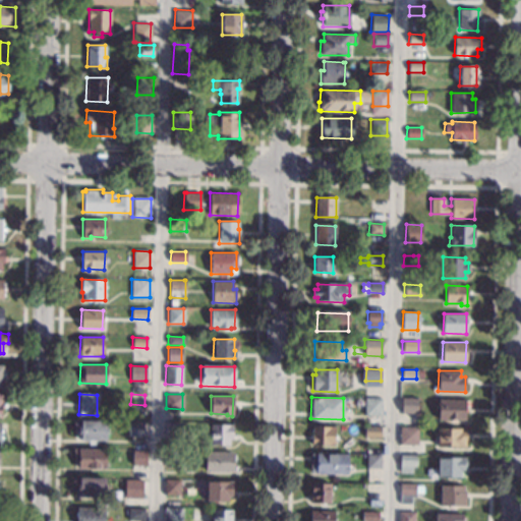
[(382,415),(364,415),(364,398),(382,399),(382,415)]
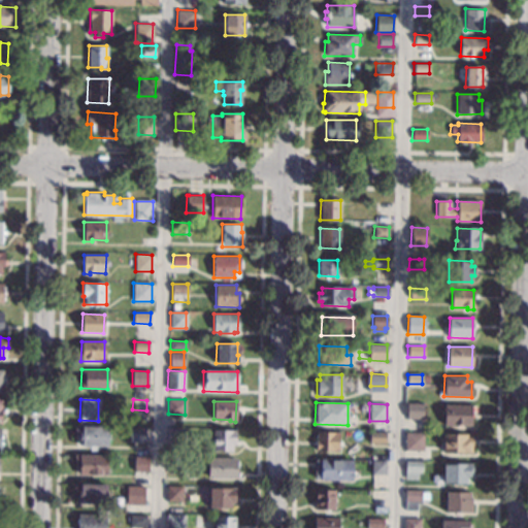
[(422,419),(406,418),(407,403),(423,403),(422,419)]
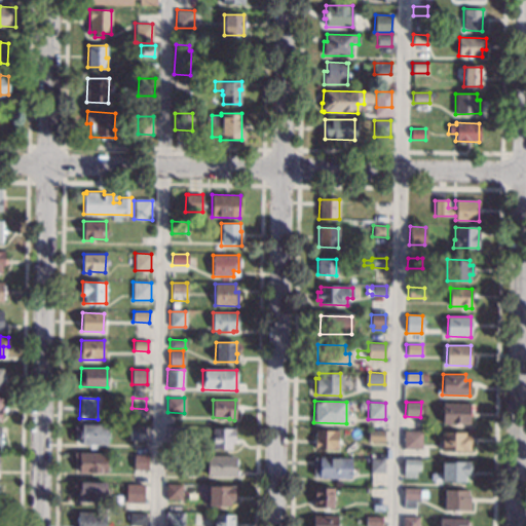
[(470,424),(442,423),(443,403),(470,404),(470,424)]
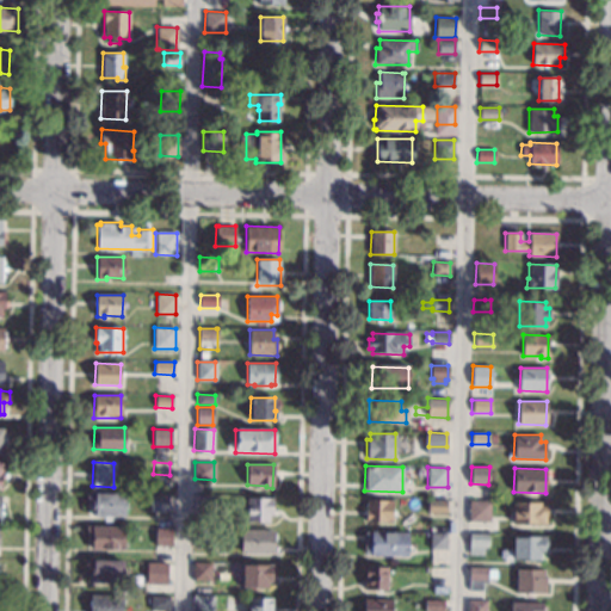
[(124,494),(123,517),(91,516),(91,501),(86,501),(86,493),(124,494)]
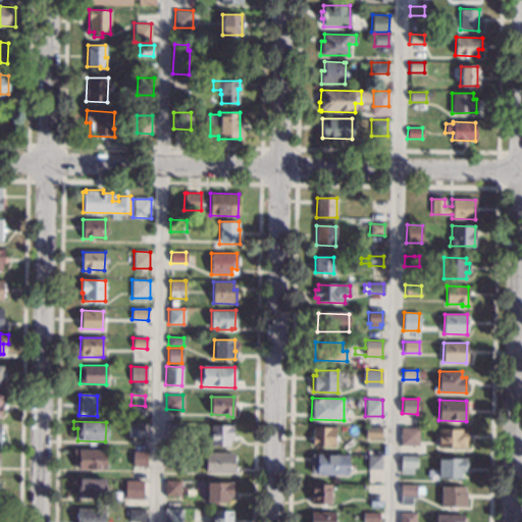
[(143,436),(128,436),(128,422),(144,423),(143,436)]
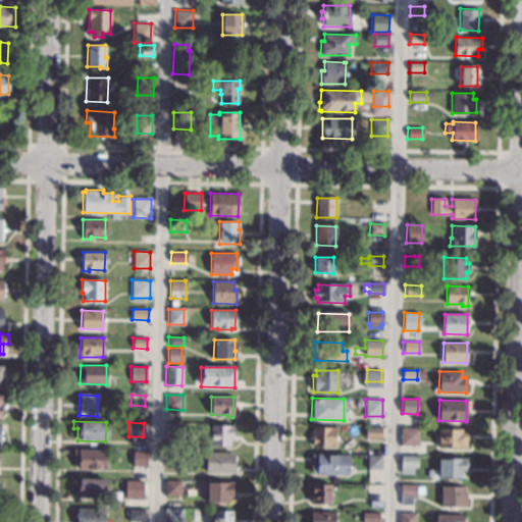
[(181,423),(180,438),(165,438),(166,423),(181,423)]
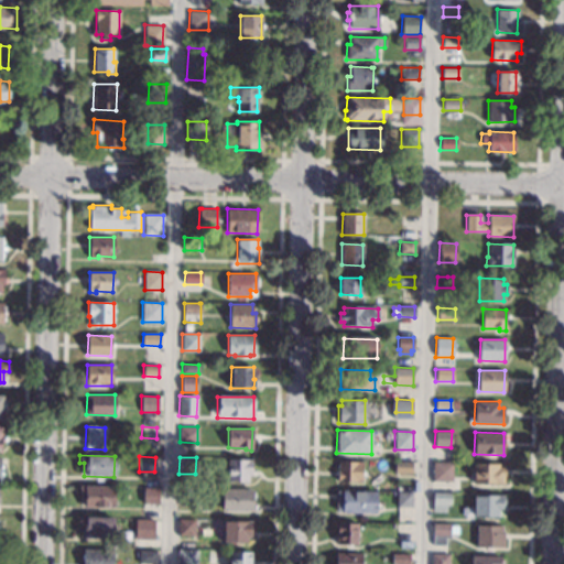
[(250,476),(248,476),(248,481),(226,481),(227,459),(250,461),(250,476)]
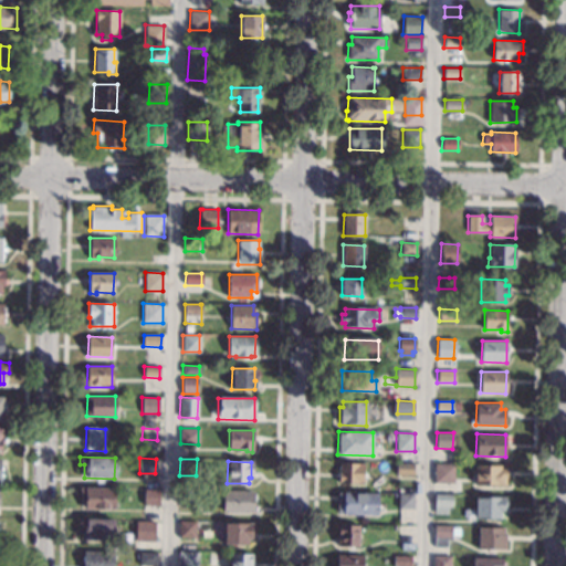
[(413,475),(396,475),(396,463),(413,463),(413,475)]
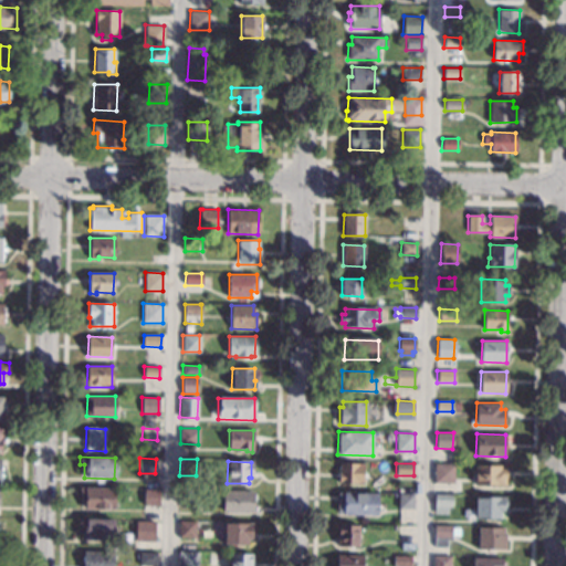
[(452,474),(436,474),(436,463),(452,464),(452,474)]
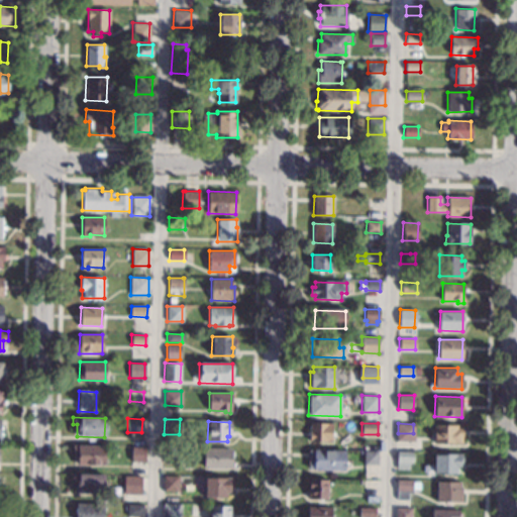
[(331,441),(309,441),(309,424),(332,424),(331,441)]
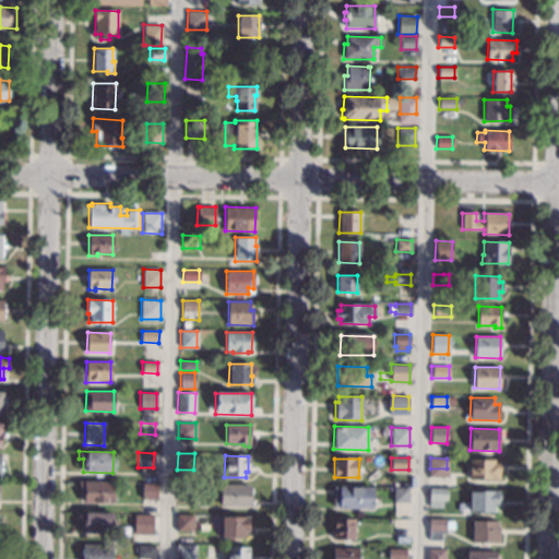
[(495,463),(499,463),(499,479),(468,479),(468,460),(495,460),(495,463)]
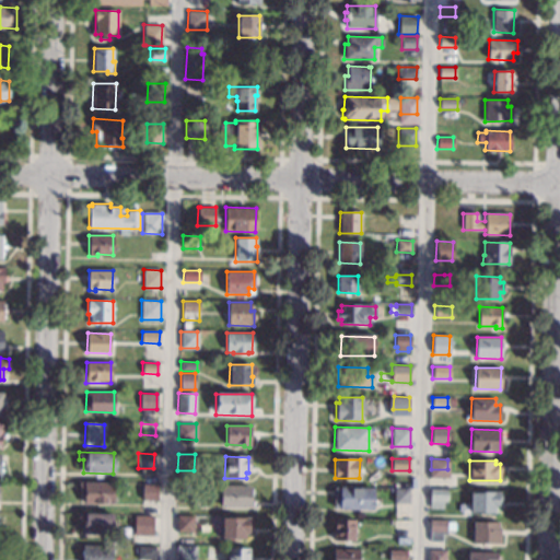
[(113,504),(82,504),(83,491),(78,491),(79,482),(113,482),(113,504)]
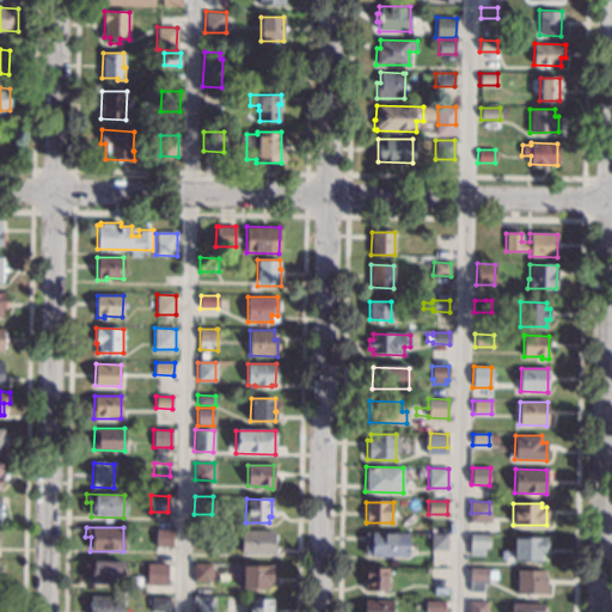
[(172,548),(153,548),(154,528),(173,528),(172,548)]
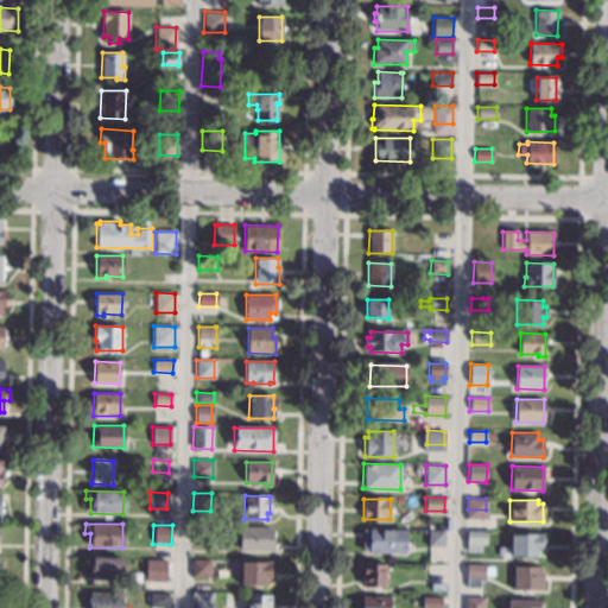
[(273,551),(239,551),(239,526),(273,527),(273,551)]
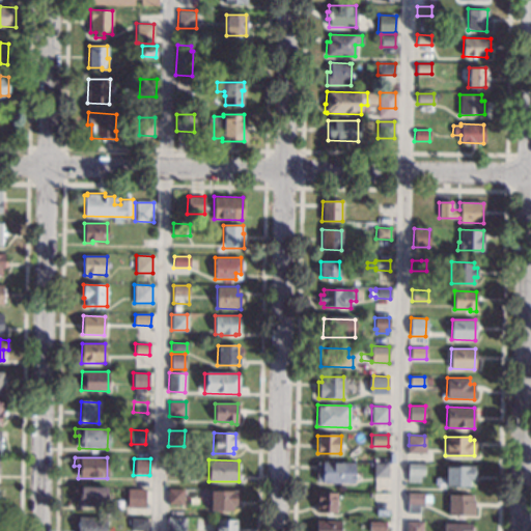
[(354,483),(315,482),(316,463),(354,463),(354,483)]
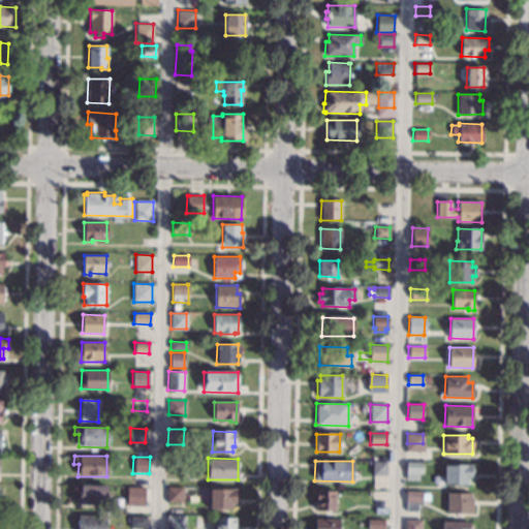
[(385,476),(372,475),(372,461),(386,462),(385,476)]
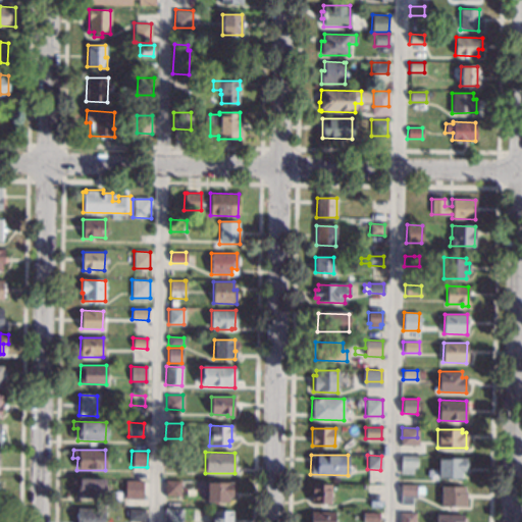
[(416,467),(412,467),(412,474),(400,473),(401,456),(416,456),(416,467)]
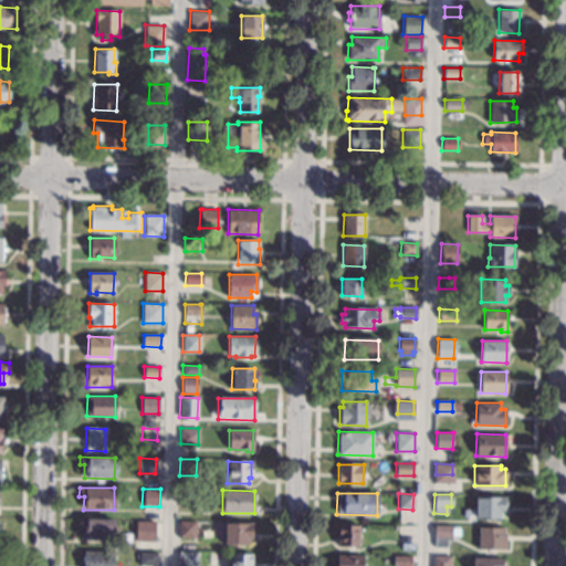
[(505,512),(501,512),(501,519),(474,519),(475,495),(506,496),(505,512)]
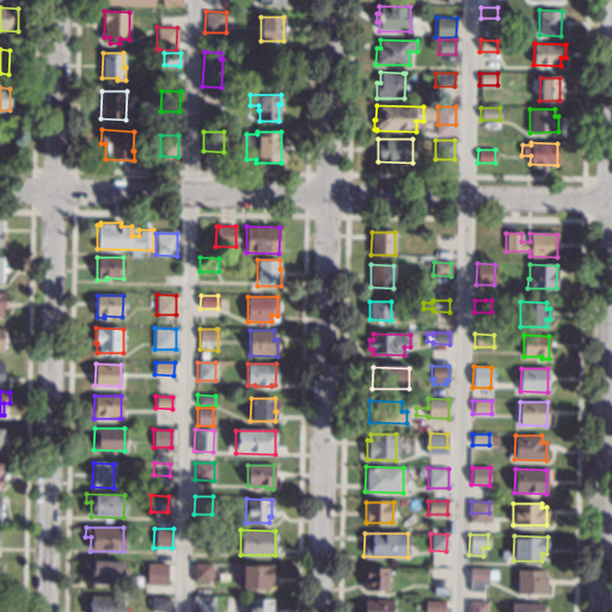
[(122,585),(93,585),(93,560),(122,561),(122,585)]
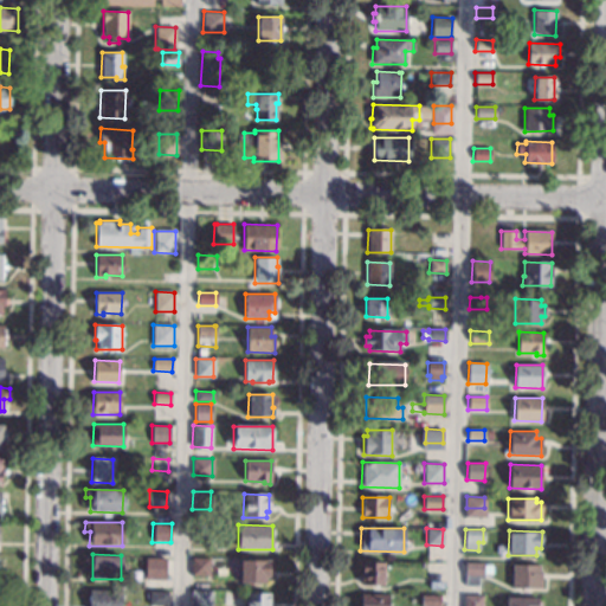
[(165,579),(144,579),(146,558),(165,558),(165,579)]
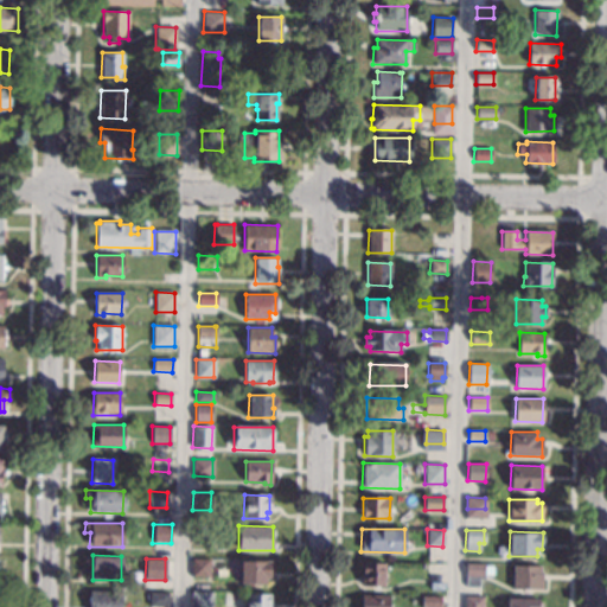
[(209,576),(192,576),(192,558),(210,560),(209,576)]
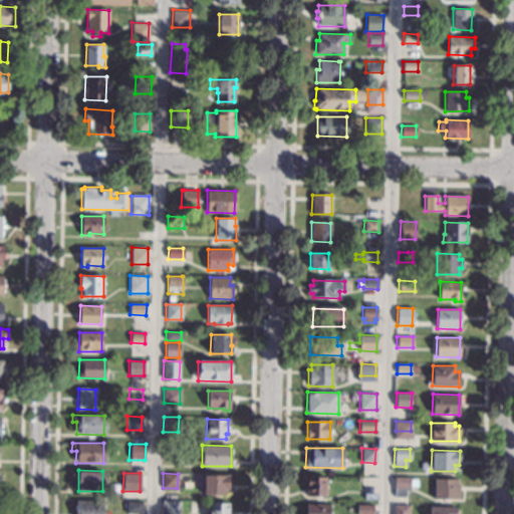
[(228,490),(226,490),(226,494),(203,494),(203,474),(229,475),(228,490)]
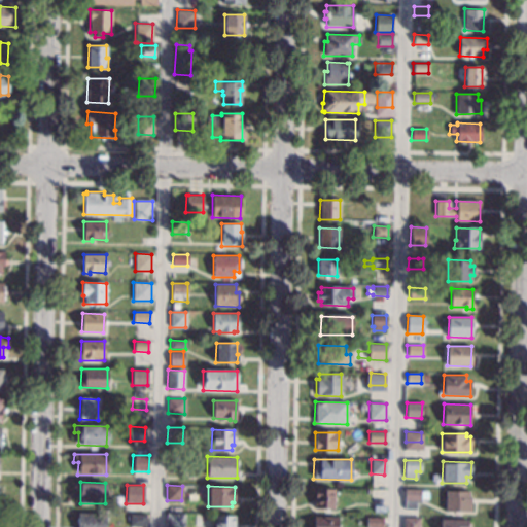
[(334,510),(313,510),(313,487),(334,488),(334,510)]
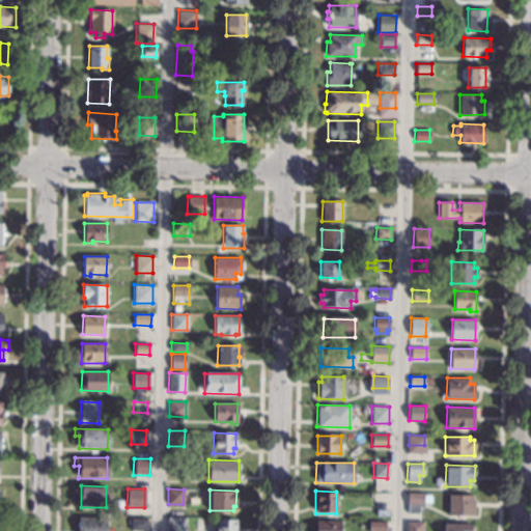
[(423,496),(430,496),(430,502),(422,502),(422,505),(418,505),(418,513),(408,513),(408,494),(423,494),(423,496)]
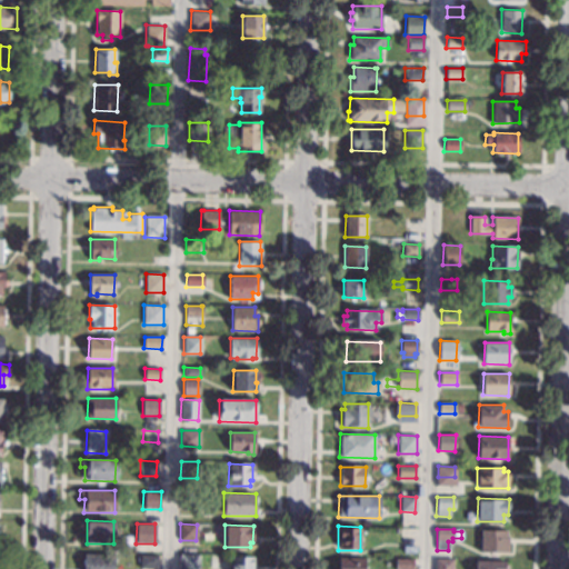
[(505,538),(509,538),(509,552),(480,552),(481,530),(506,530),(505,538)]
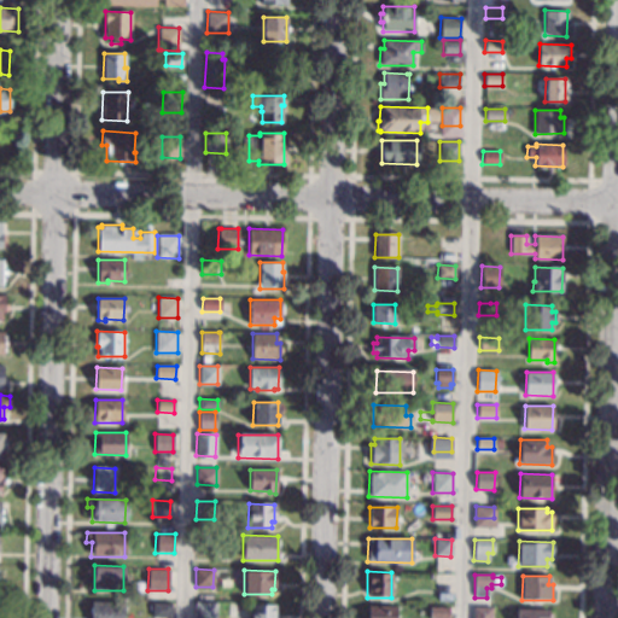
[(122,617),(92,617),(92,601),(122,601),(122,617)]
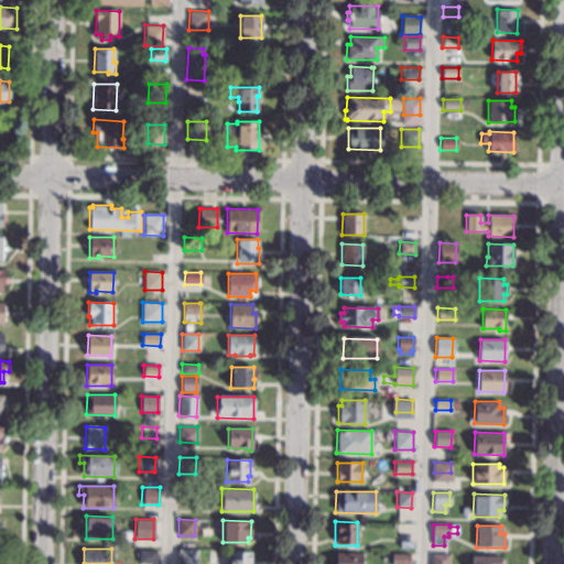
[(155,551),(155,563),(138,563),(138,550),(155,551)]
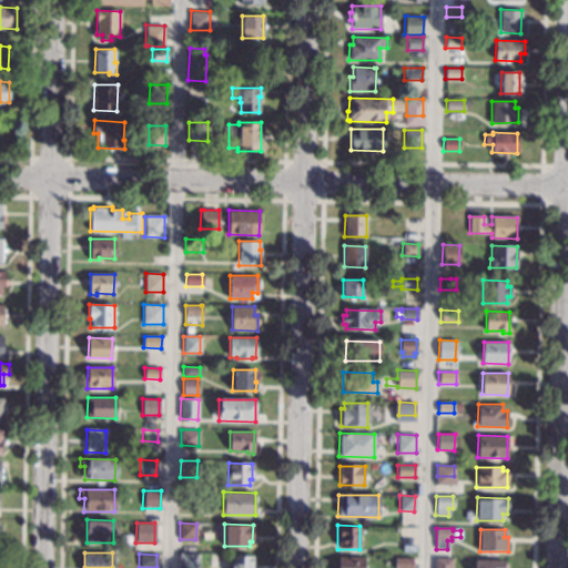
[(198,567),(179,567),(179,554),(199,555),(198,567)]
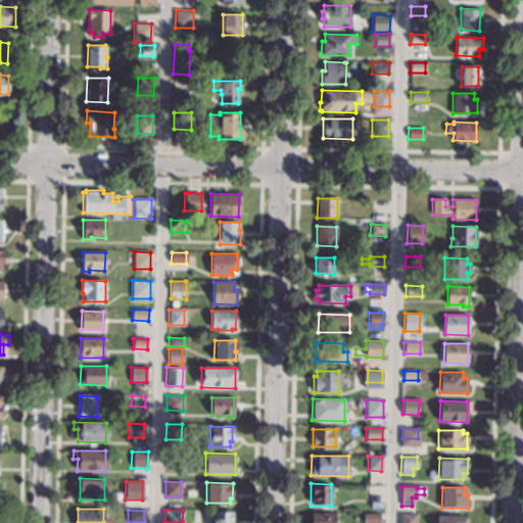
[(232,522),(211,522),(211,518),(215,519),(215,512),(232,512),(232,522)]
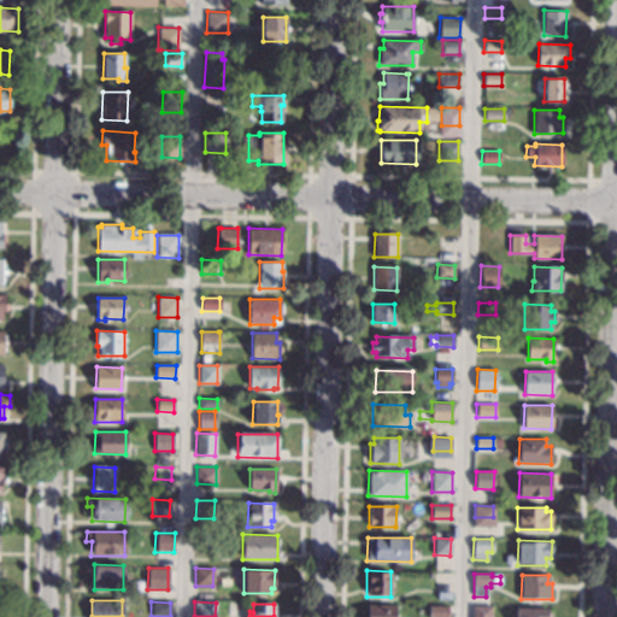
[(447,616),(429,616),(429,605),(447,605),(447,616)]
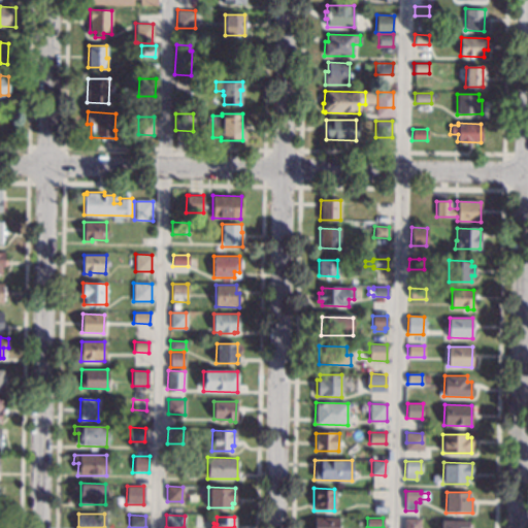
[(337,527),(314,527),(315,519),(338,519),(337,527)]
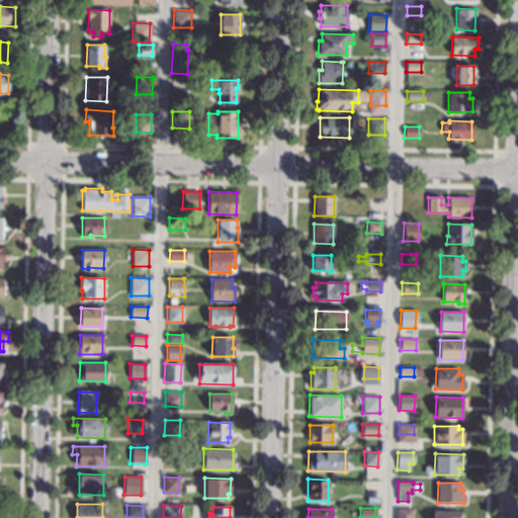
[(412,517),(397,517),(397,509),(412,509),(412,517)]
